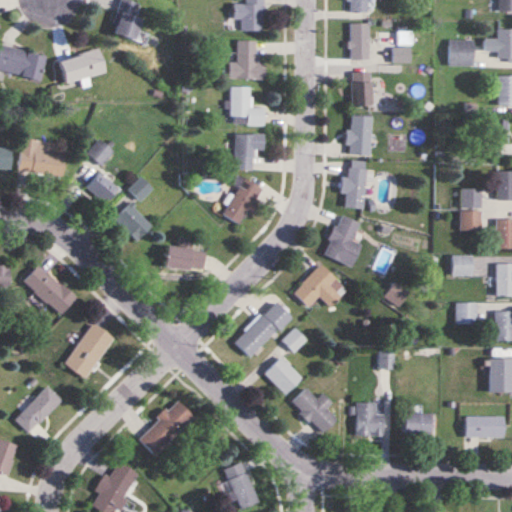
[(140,19),(135,17),(139,4),(124,0),(120,0),(110,34),(134,41),(140,19)]
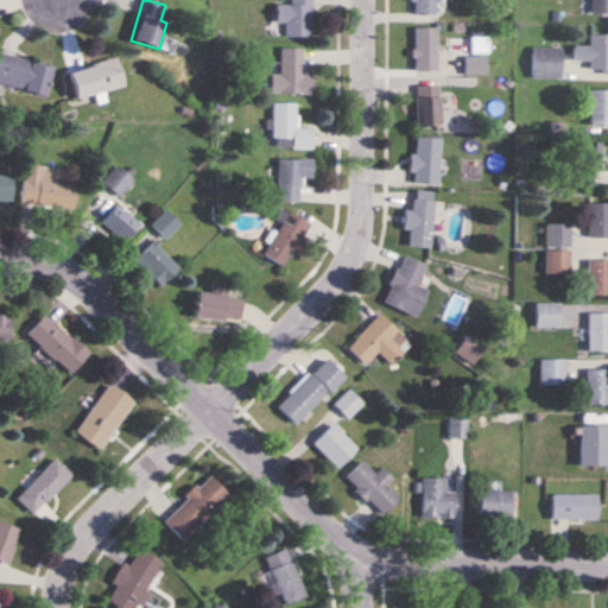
[(311,0),(289,0),(289,5),(277,5),(276,25),(284,25),(284,38),(312,38),(311,0)]
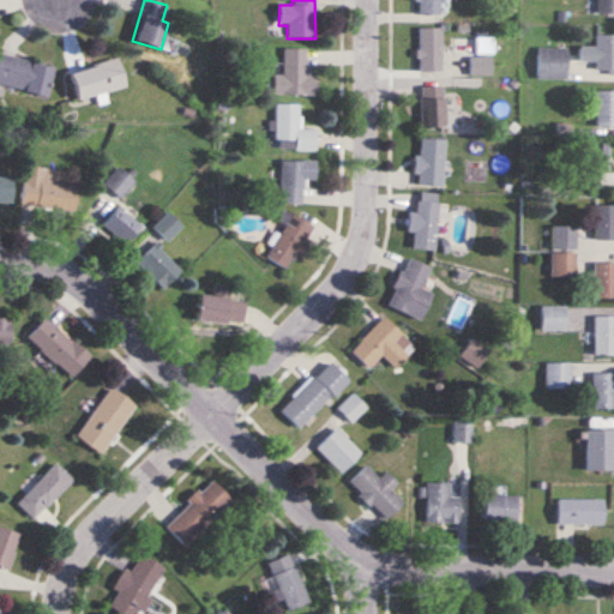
[(419,0),(419,14),(440,14),(439,0),(419,0)]
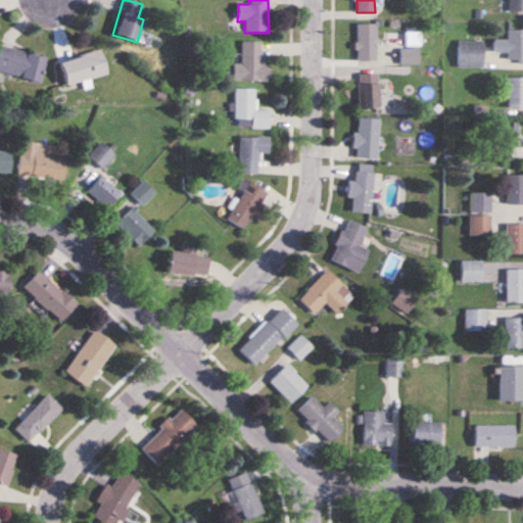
[(522,12),(522,0),(508,0),(508,12),(522,12)]
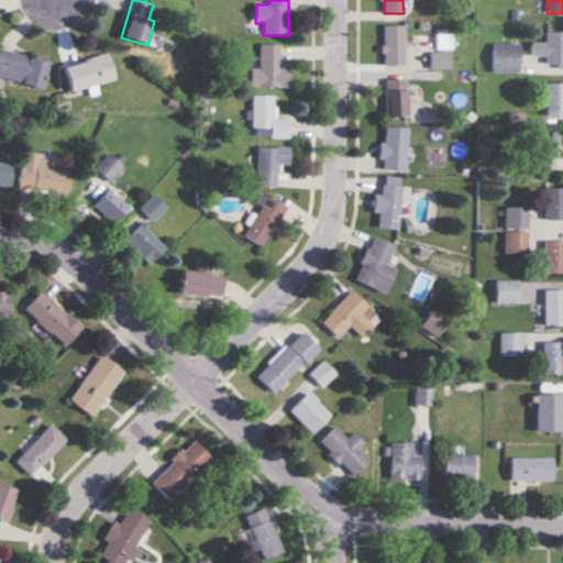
[(384,66),(405,66),(405,26),(384,26),(384,66)]
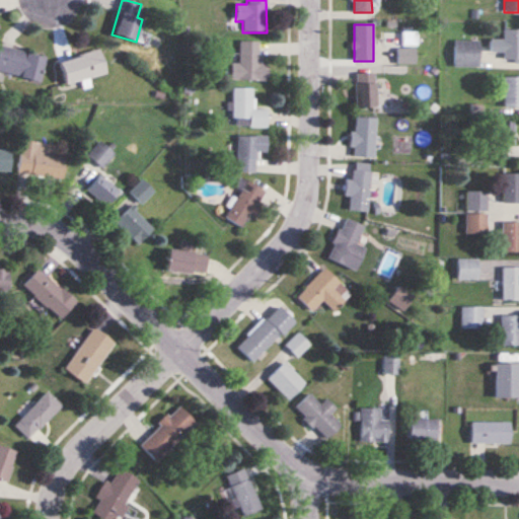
[(518,29),(504,29),(504,63),(518,62),(518,29)]
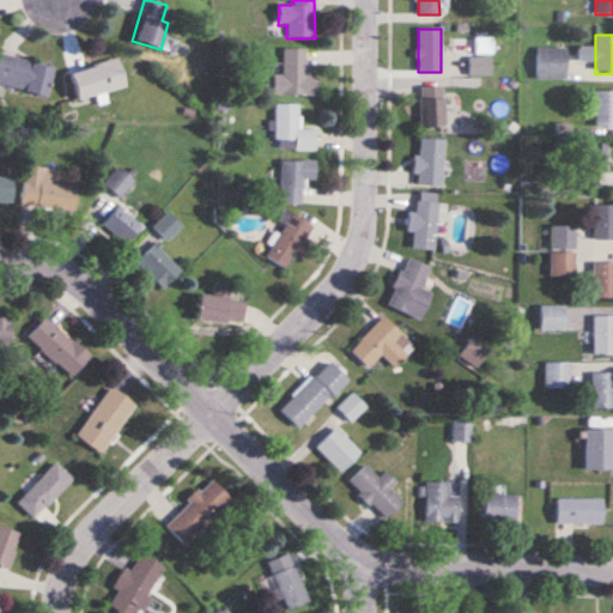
[(565,48),(536,48),(536,79),(565,79),(565,48)]
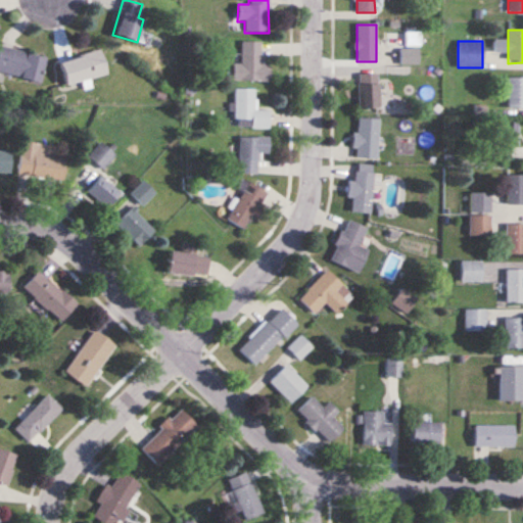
[(233,64),(233,82),(270,82),(270,66),(262,66),(262,43),(240,42),(240,64),(233,64)]
